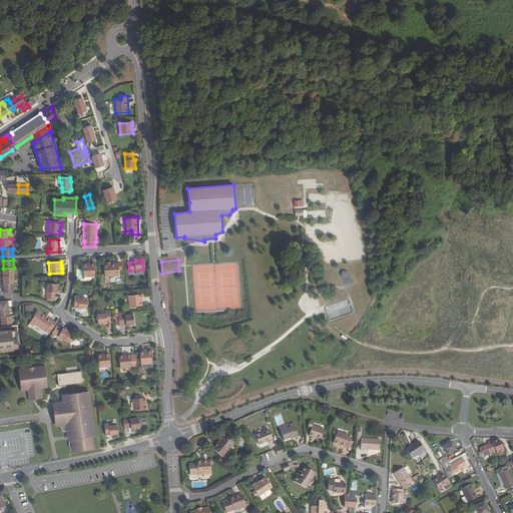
[(122,270),(121,263),(104,264),(105,277),(119,276),(118,270),(122,270)]
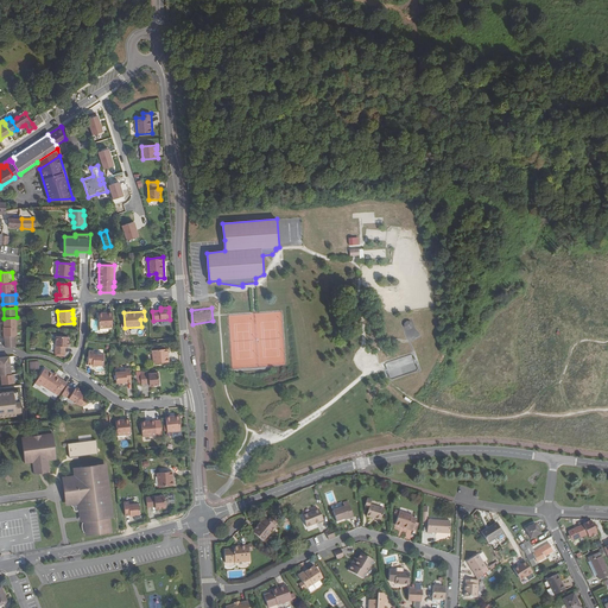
[(113,328),(112,312),(107,312),(107,314),(103,314),(103,312),(99,314),(100,329),(113,328)]
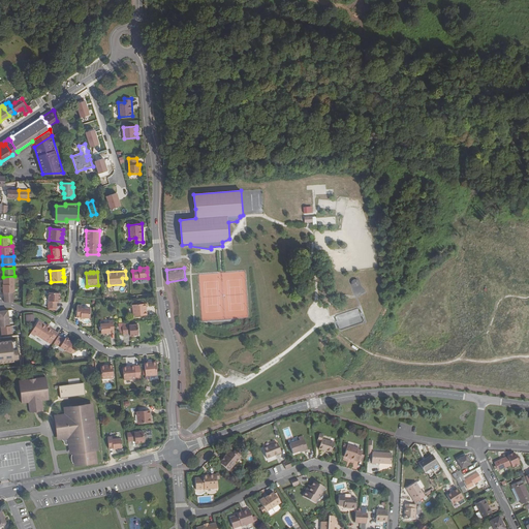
[(14,276),(3,277),(4,284),(14,284),(14,276)]
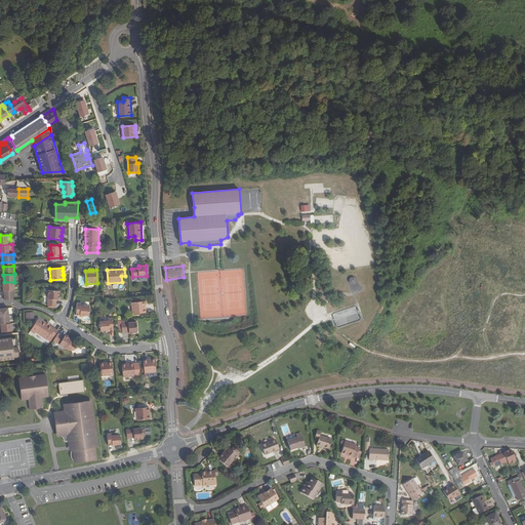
[(4,282),(3,282),(3,290),(4,290),(13,290),(14,289),(14,282),(4,282)]
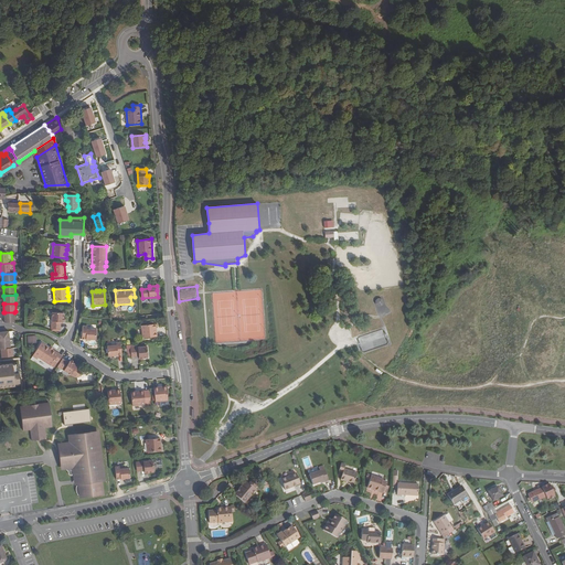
[(4,312),(4,322),(14,322),(14,312),(4,312)]
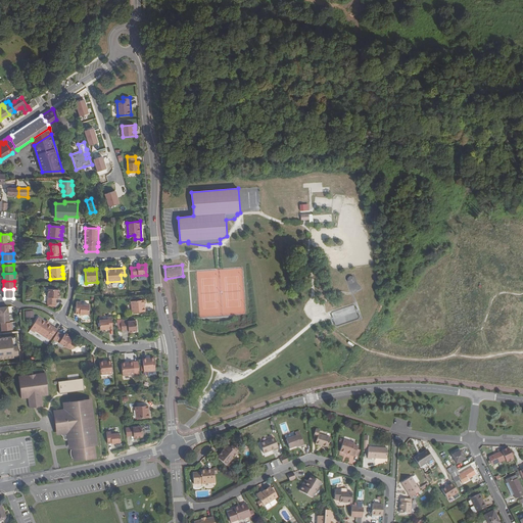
[(58,298),(59,290),(49,289),(48,304),(56,305),(56,298),(58,298)]
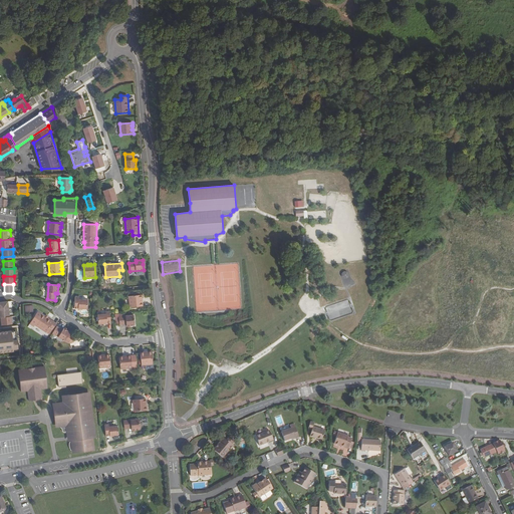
[(143,298),(142,295),(129,296),(131,307),(143,306),(143,302),(142,302),(142,298),(143,298)]
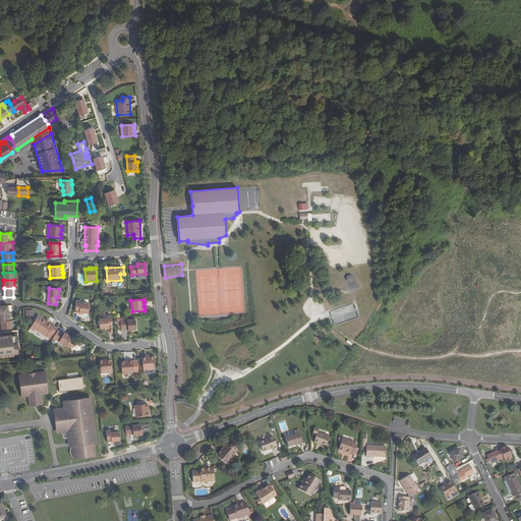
[(80,301),(76,301),(75,312),(89,313),(89,304),(80,303),(80,301)]
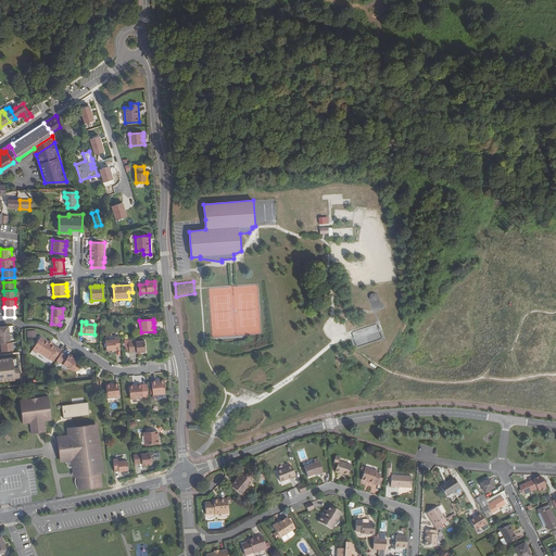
[(9,326),(0,326),(0,335),(10,335),(9,326)]
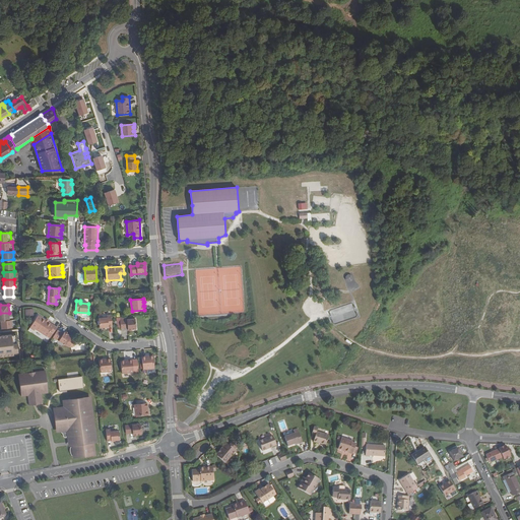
[(0,313),(0,321),(1,321),(10,320),(9,313),(0,313)]
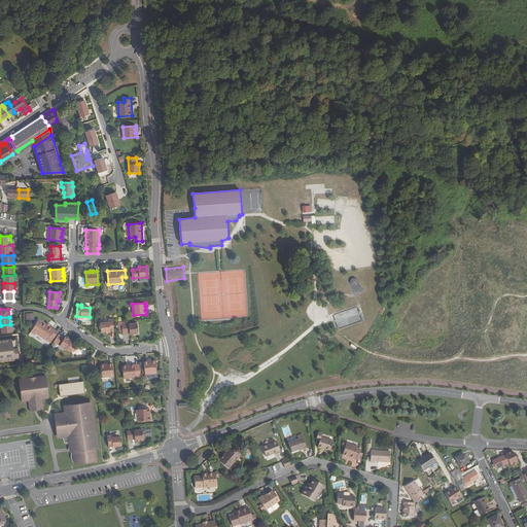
[(51,336),(55,338),(59,331),(39,319),(31,332),(35,335),(36,334),(47,341),(51,336)]
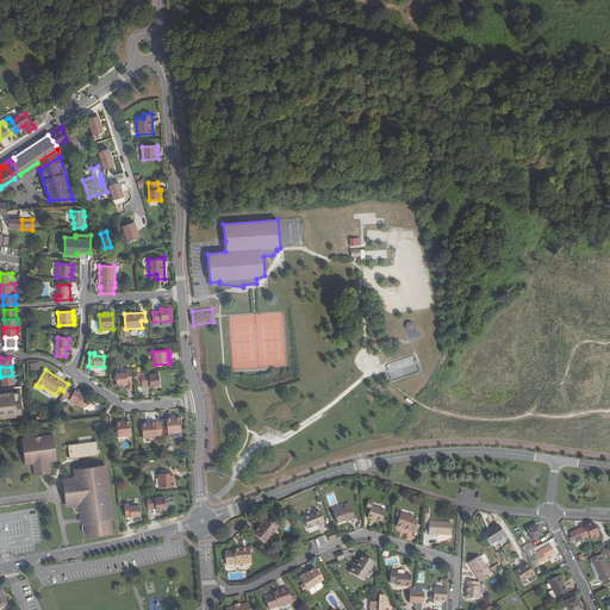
[(126,373),(116,374),(117,385),(131,383),(130,369),(125,369),(126,373)]
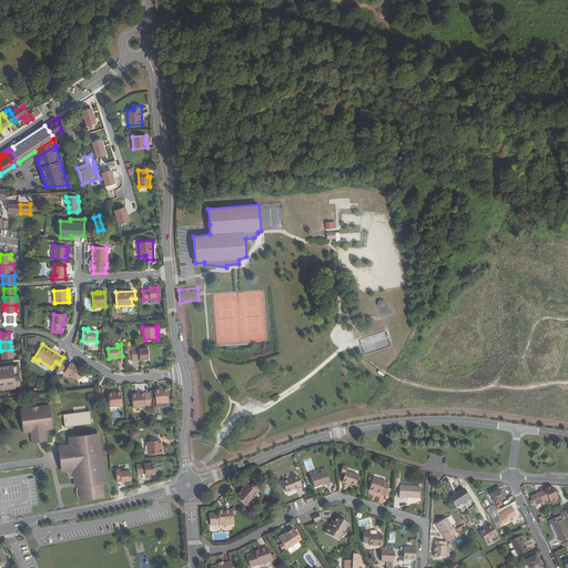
[(132,358),(140,358),(140,361),(149,359),(148,348),(131,350),(132,358)]
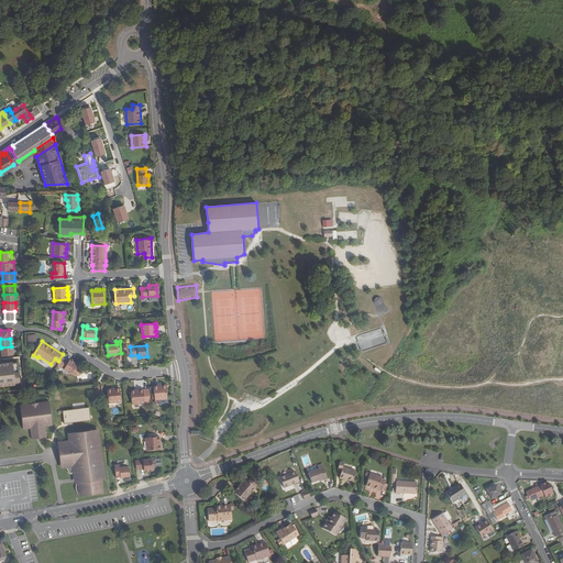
[(11,346),(1,348),(2,356),(13,355),(12,346),(11,346)]
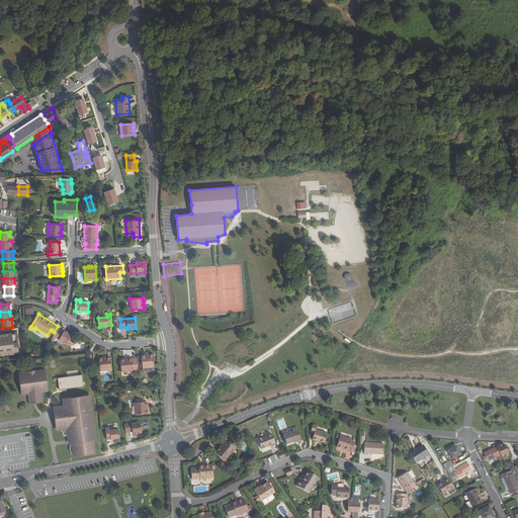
[(64,333),(58,329),(54,336),(66,344),(67,343),(70,345),(73,345),(75,341),(74,338),(71,336),(72,335),(65,331),(64,333)]
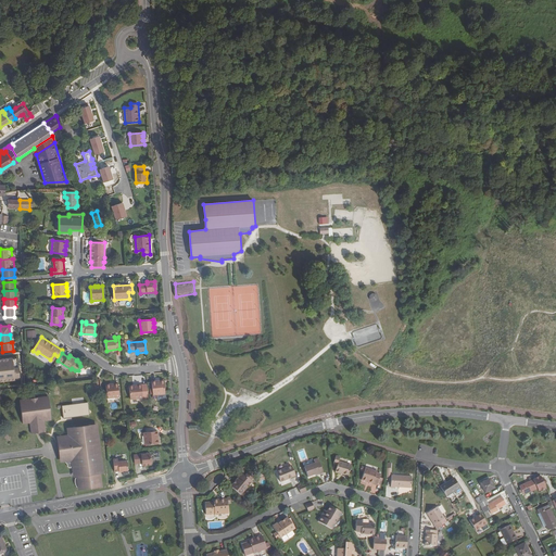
[(0,358),(0,381),(15,380),(14,378),(20,378),(17,358),(12,358),(0,358)]
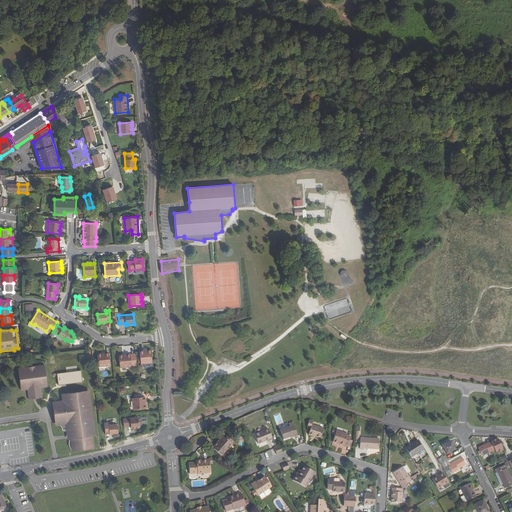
[(144,350),(140,351),(140,357),(141,363),(141,364),(152,363),(151,350),(148,350),(148,351),(144,351),(144,350)]
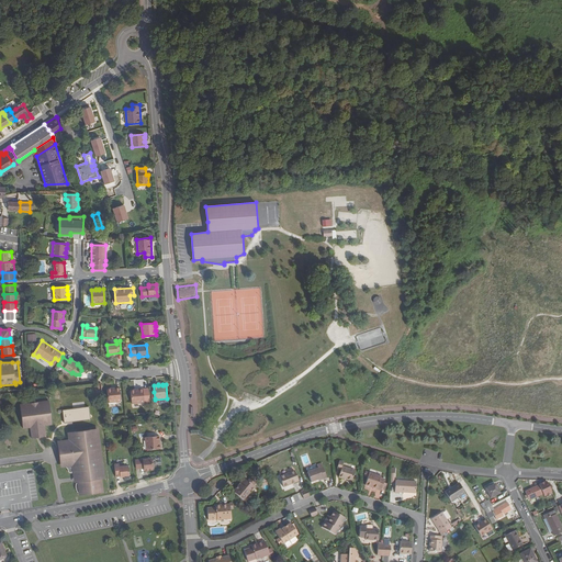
[(111,389),(108,389),(109,403),(121,402),(120,388),(115,388),(115,389),(111,389)]
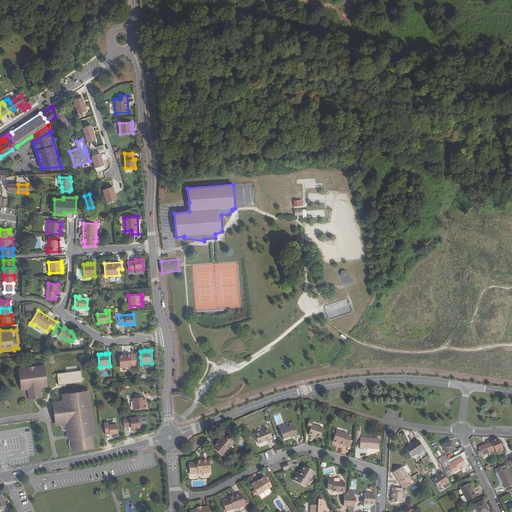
[(132,367),(130,354),(126,354),(127,355),(123,356),(123,355),(119,355),(120,360),(120,365),(121,368),(132,367)]
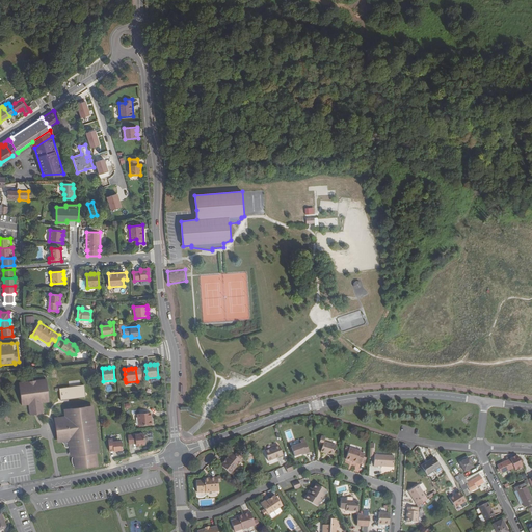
[(48,402),(46,379),(19,383),(21,405),(28,404),(29,415),(43,414),(42,403),(48,402)]
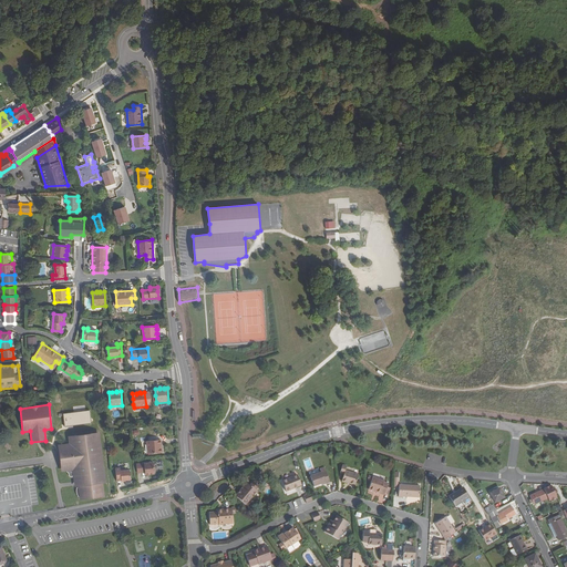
[(102,483),(105,483),(99,434),(70,437),(70,444),(59,445),(62,471),(73,470),(75,486),(78,486),(78,487),(76,487),(76,488),(76,490),(76,491),(76,492),(76,493),(78,496),(81,496),(81,498),(103,495),(102,483)]
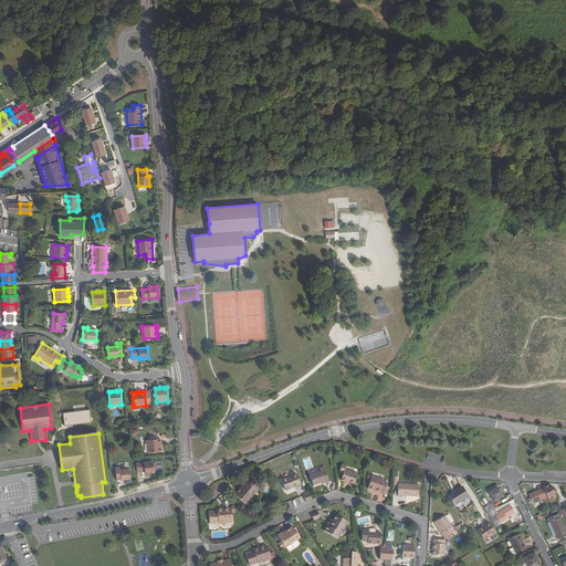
[(161,443),(160,439),(146,440),(148,453),(163,451),(161,448),(160,448),(160,443),(161,443)]
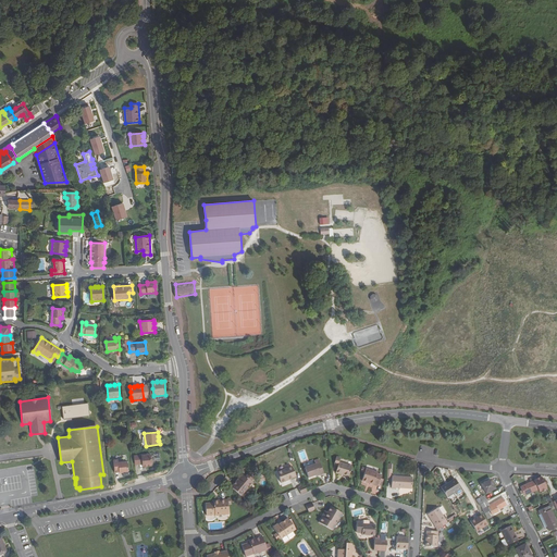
[(150,454),(134,456),(135,465),(143,463),(143,466),(151,466),(150,454)]
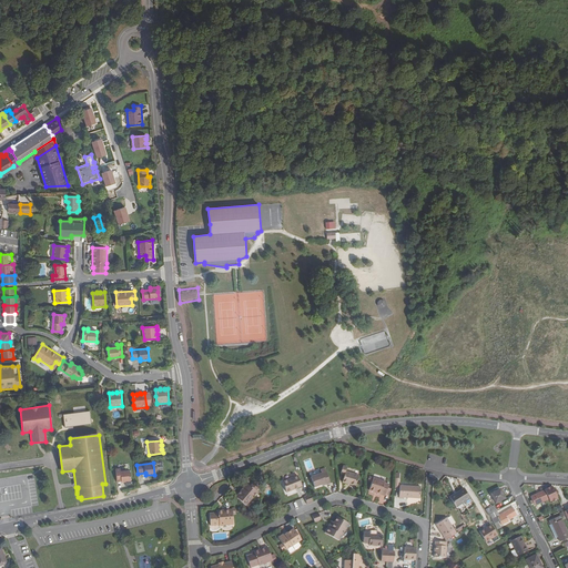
[(343,466),(341,474),(345,475),(343,482),(356,486),(359,476),(346,472),(347,467),(343,466)]
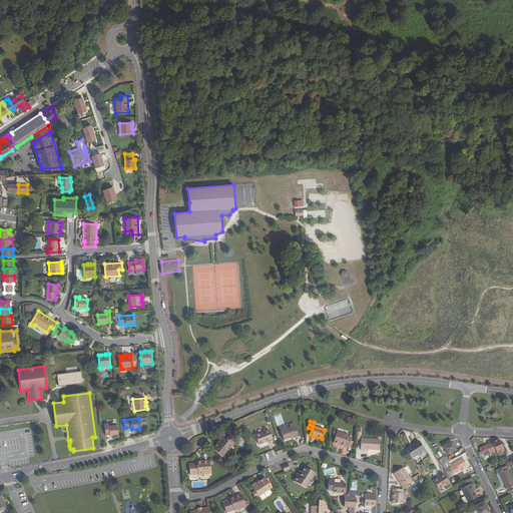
[(109,423),(105,424),(106,435),(118,434),(117,425),(109,426),(109,423)]
